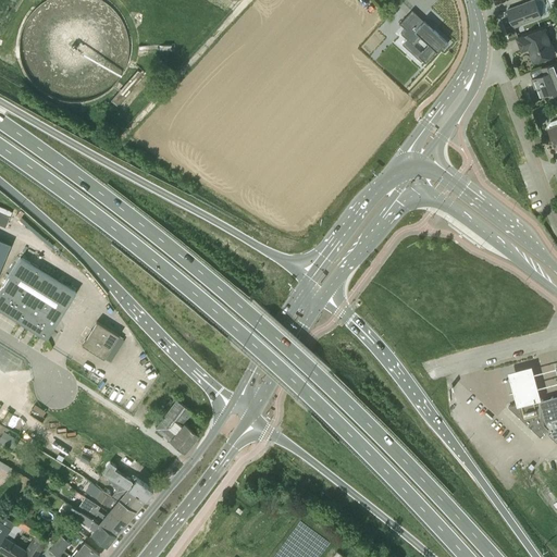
[(515,27),(541,17),(534,0),(531,0),(507,10),(515,27)]
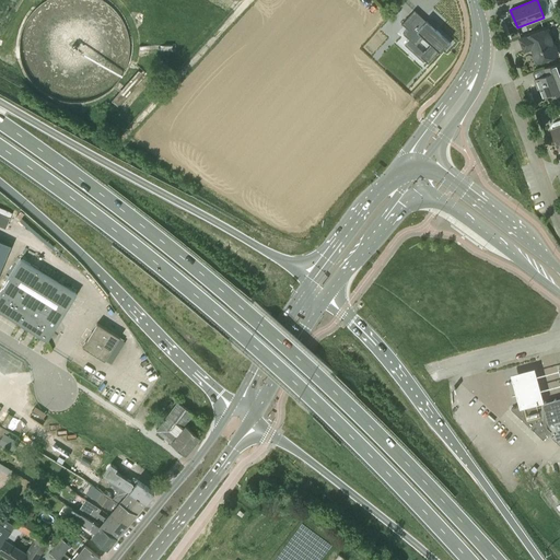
[(448,45),(412,11),(399,24),(405,30),(399,34),(412,47),(421,38),(429,46),(417,58),(421,61),(424,66),(441,48),(443,50),(448,45)]
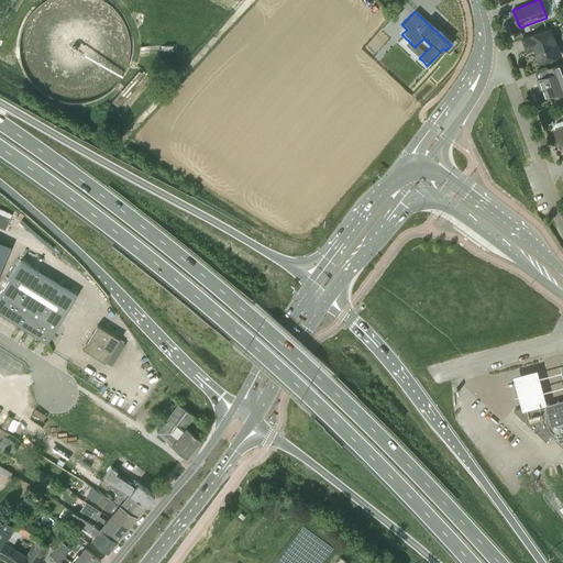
[(561,55),(551,28),(530,35),(530,36),(523,39),(528,51),(534,48),(541,63),(561,55)]
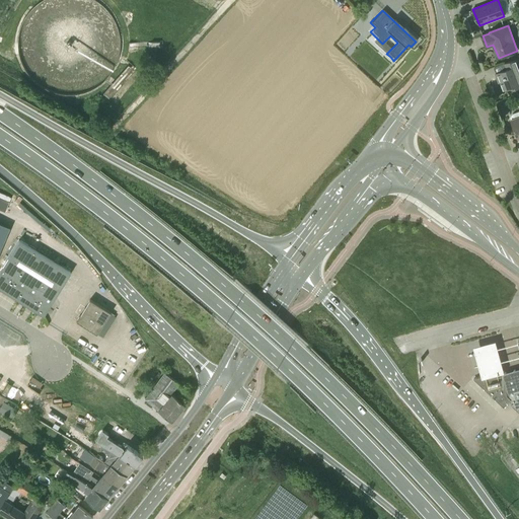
[(518,66),(518,65),(518,59),(518,58),(504,63),(507,69),(496,74),(499,82),(501,81),(504,90),(513,86),(514,88),(518,86),(518,66)]
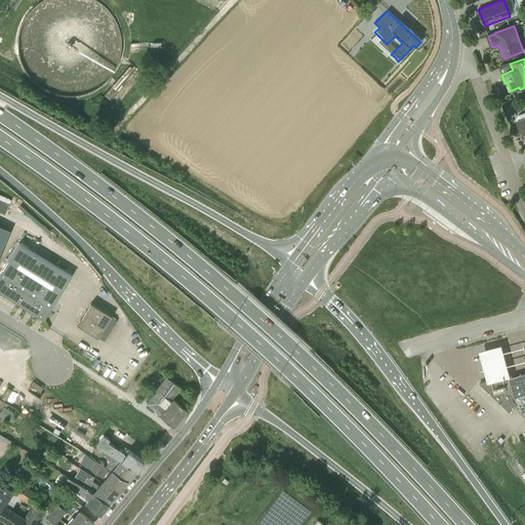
[(132,64),(106,93),(112,99),(138,69),(132,64)]
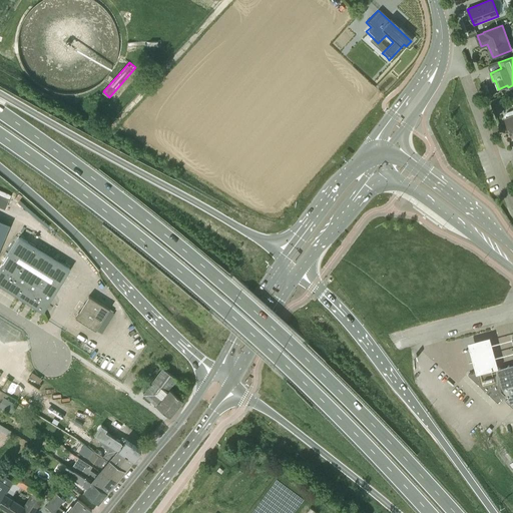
[(0,204),(6,207),(12,193),(0,188),(0,204)]
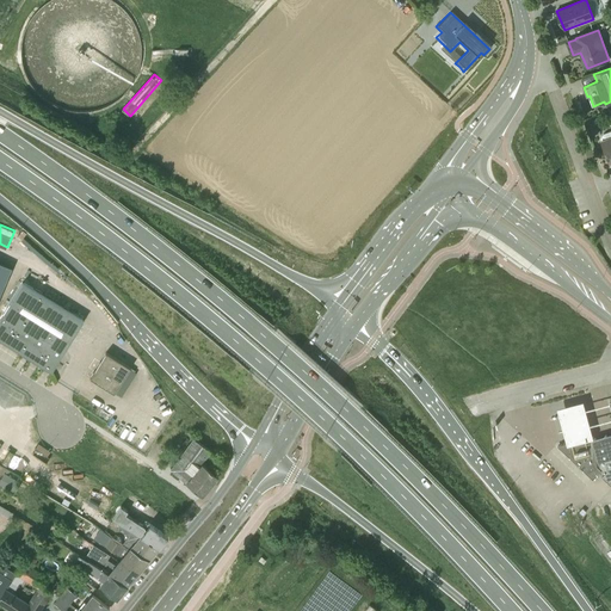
[(0,294),(11,267),(0,261),(0,294)]
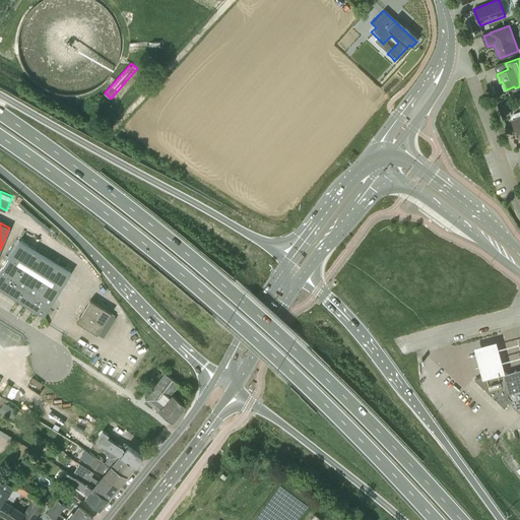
[(23,237),(67,263),(75,251),(31,224),(23,237)]
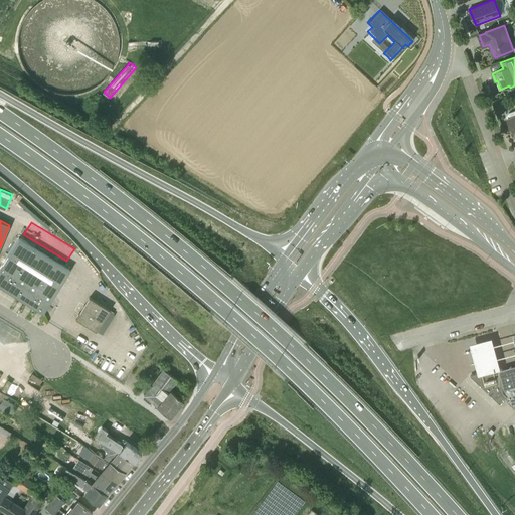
[(0,286),(43,313),(69,271),(18,238),(0,268),(0,286)]
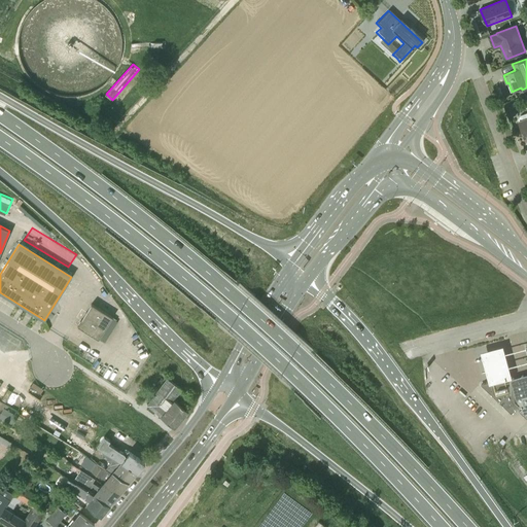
[(98,339),(111,318),(112,317),(92,304),(77,326),(98,339)]
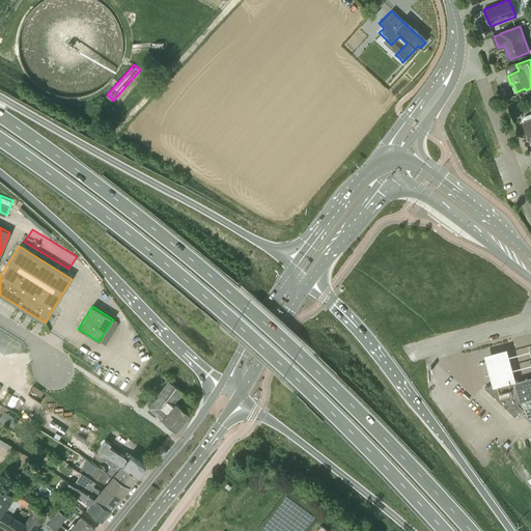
[(530,376),(516,381),(516,379),(494,385),(484,387),(515,416),(523,409),(525,412),(524,414),(530,420),(530,345),(530,346),(530,376)]
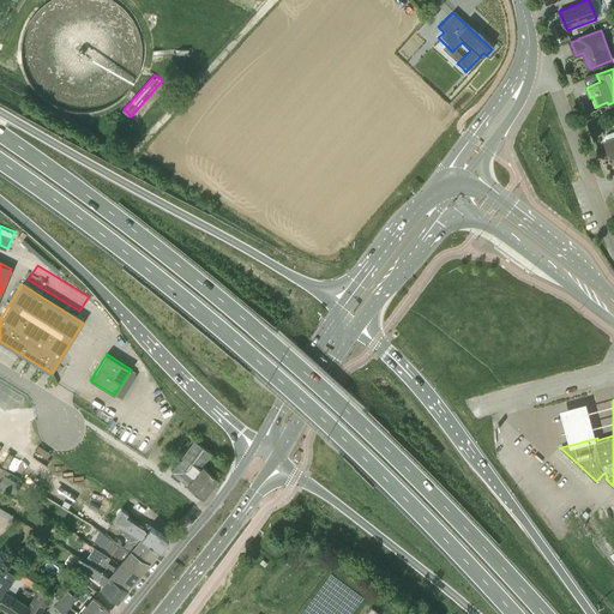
[(198,467),(210,452),(194,440),(182,456),(184,456),(172,471),(187,485),(203,498),(220,479),(203,464),(193,476),(186,470),(192,462),(198,467)]
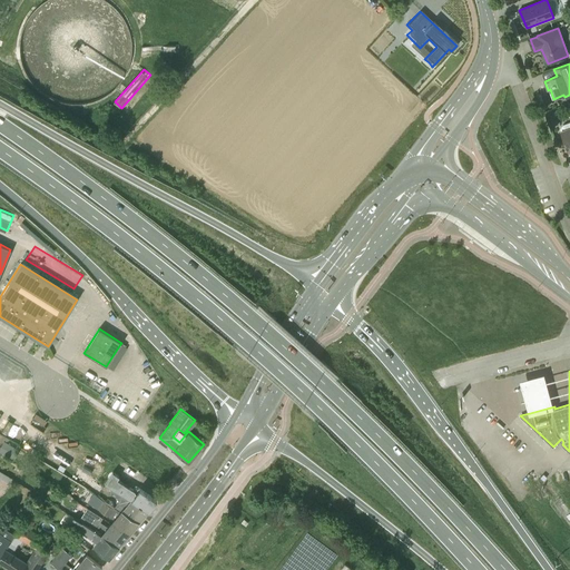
[(0,423),(0,430),(11,438),(19,428),(3,418),(0,423)]
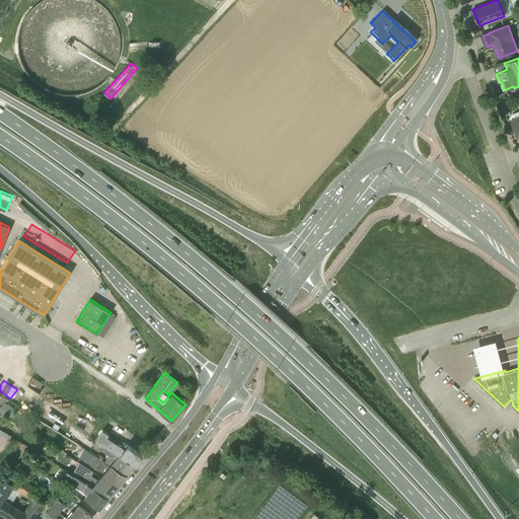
[(18,411),(4,401),(0,406),(0,411),(12,419),(18,411)]
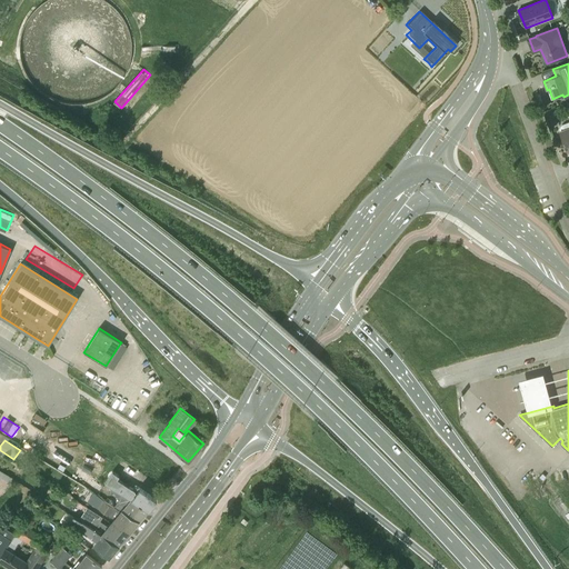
[(12,478),(2,471),(0,470),(0,477),(9,482),(12,478)]
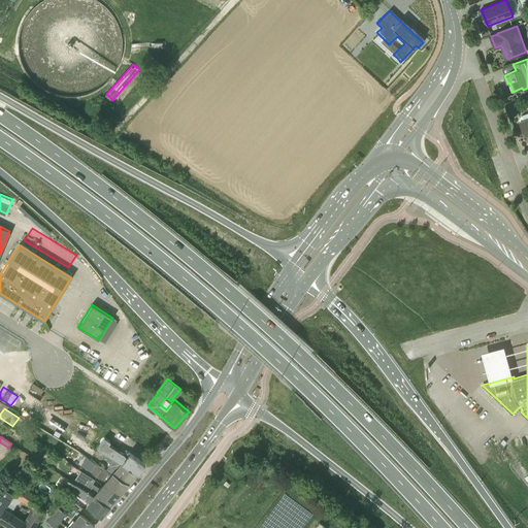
[(104,437),(97,448),(103,452),(120,464),(126,456),(108,444),(110,441),(104,437)]
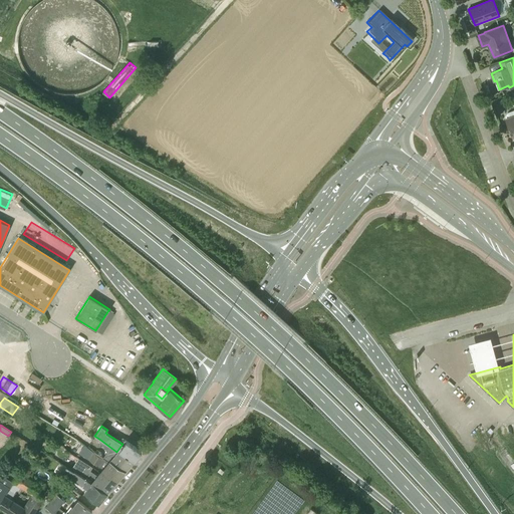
[(132,462),(116,452),(100,440),(98,443),(103,446),(102,448),(108,451),(103,459),(124,472),(132,462)]
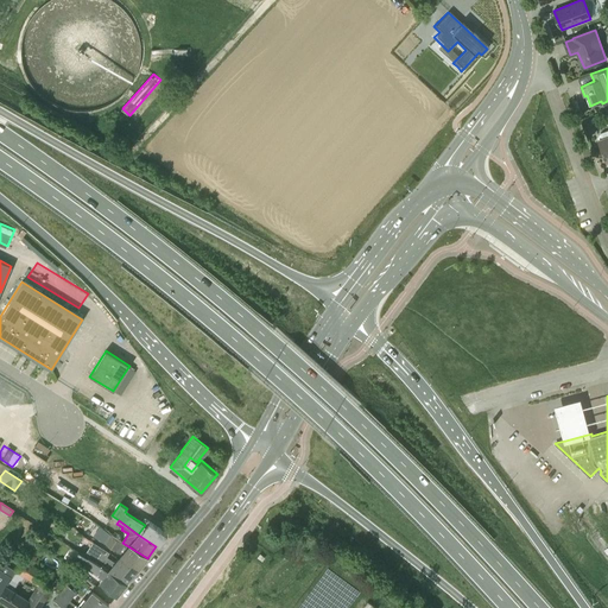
[(145,525),(138,534),(156,546),(158,545),(168,533),(149,520),(145,525)]
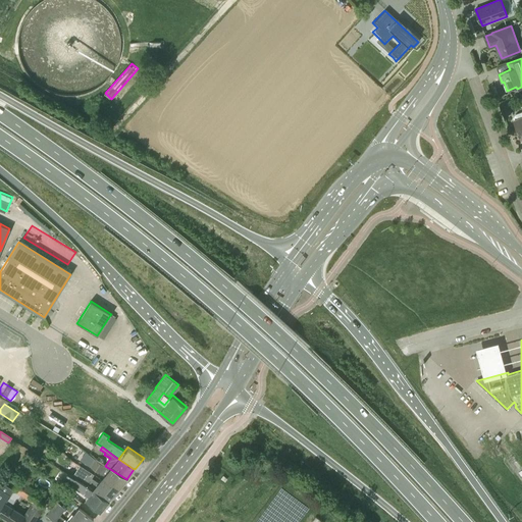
[(118,488),(126,479),(105,466),(95,459),(90,467),(104,475),(101,478),(118,488)]
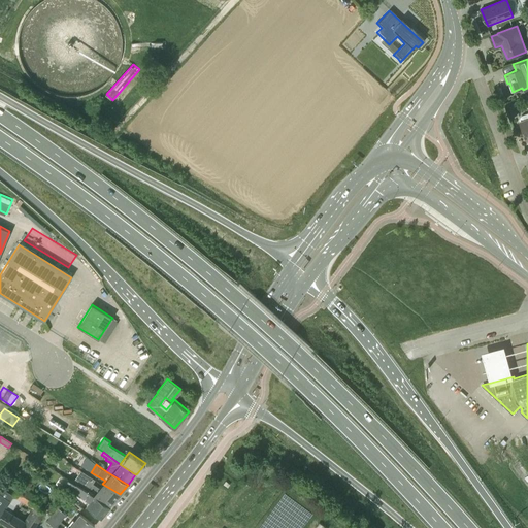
[(120,494),(102,484),(99,489),(92,485),(95,480),(80,470),(73,483),(68,480),(67,481),(109,506),(110,505),(120,494)]
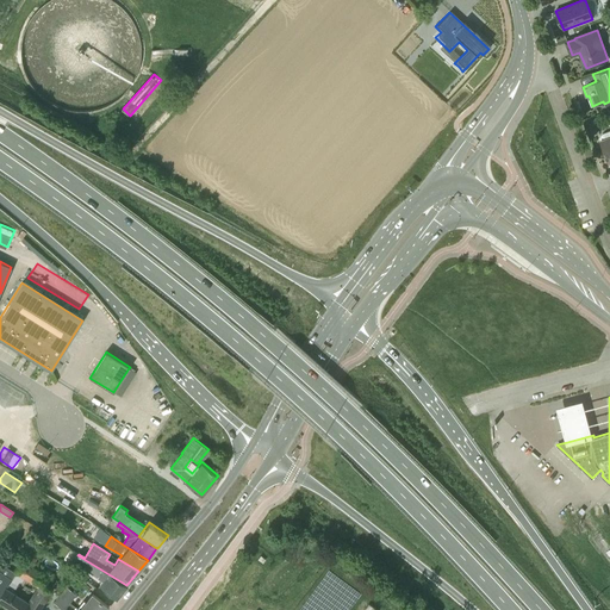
[(117,598),(126,585),(78,555),(73,562),(101,579),(99,584),(116,597),(117,598)]
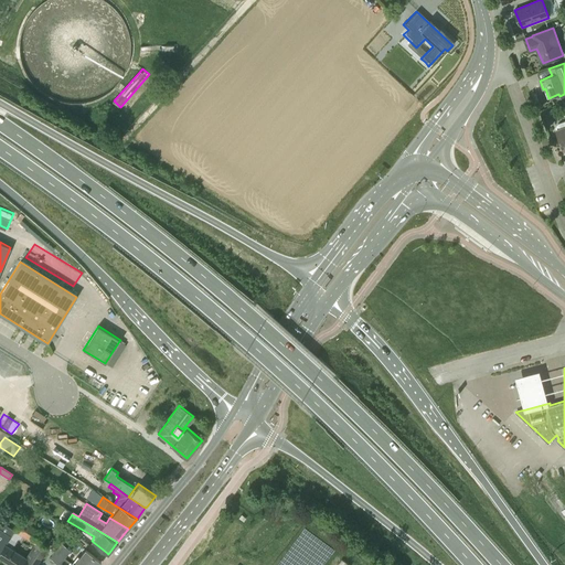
[(43,533),(22,519),(17,526),(14,531),(3,523),(2,524),(0,526),(0,557),(11,564),(30,564),(32,564),(33,564),(34,564),(46,547),(38,541),(43,533)]
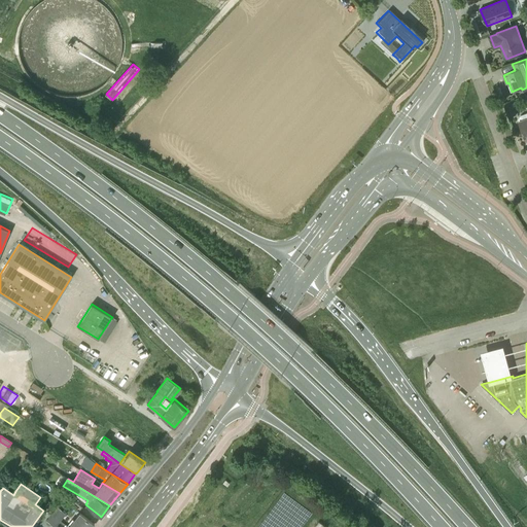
[(250,488),(243,498),(252,505),(259,495),(250,488)]
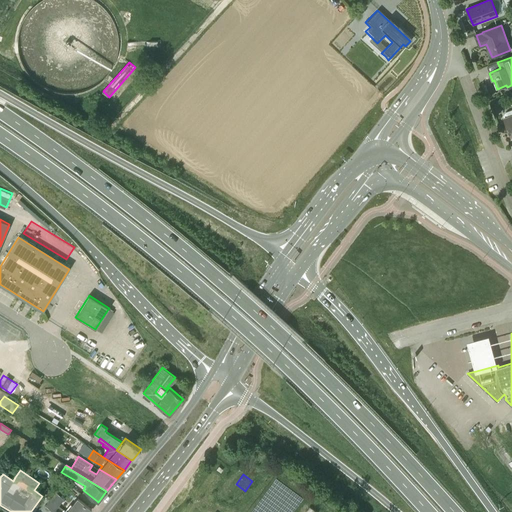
[(210,483),(207,481),(204,485),(214,493),(218,488),(217,487),(221,482),(214,477),(210,483)]
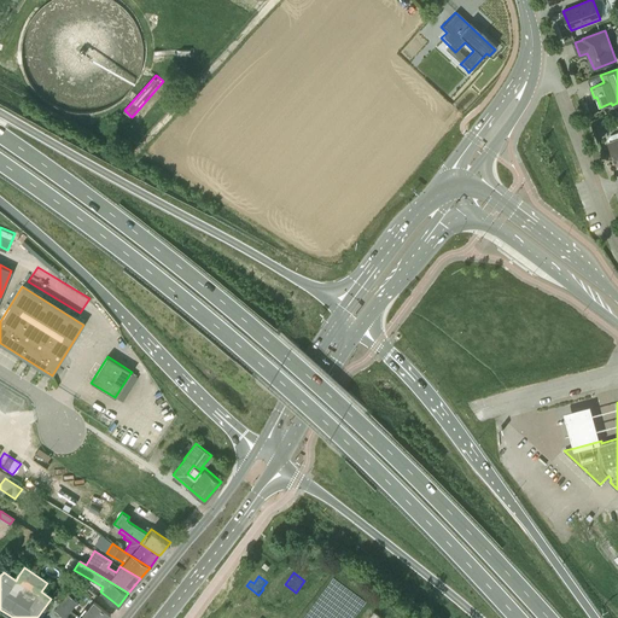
[(60,602),(71,611),(77,604),(66,594),(60,602)]
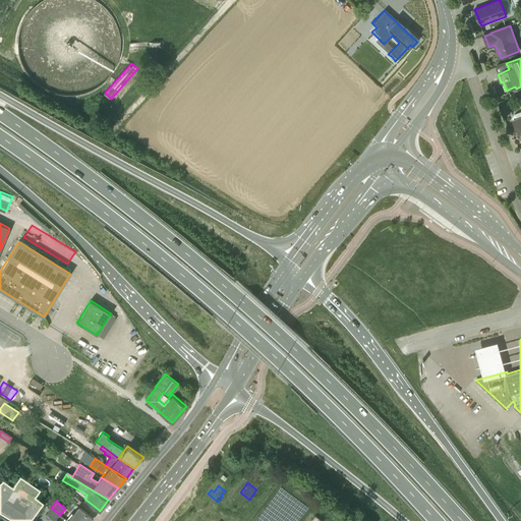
[(73,514),(81,520),(91,520),(93,518),(78,507),(73,514)]
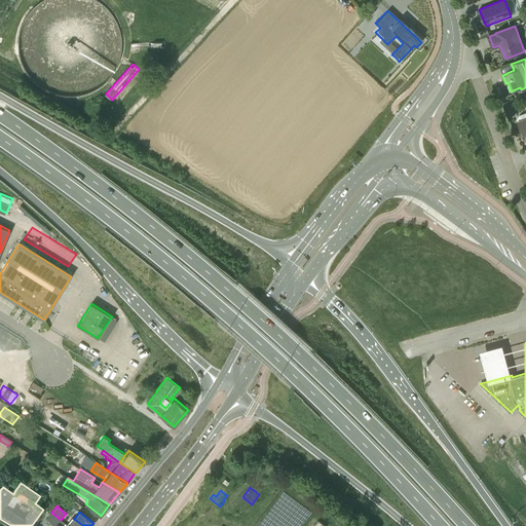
[(53,525),(55,525),(61,520),(51,513),(46,520),(53,525)]
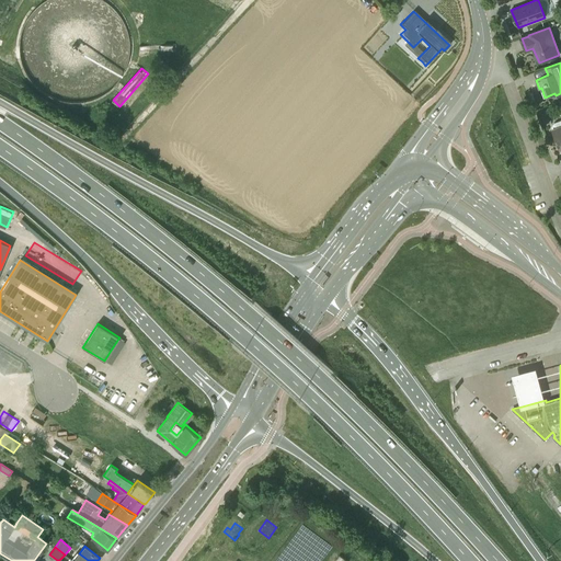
[(270,560),(287,560),(288,560),(277,551),(270,560)]
